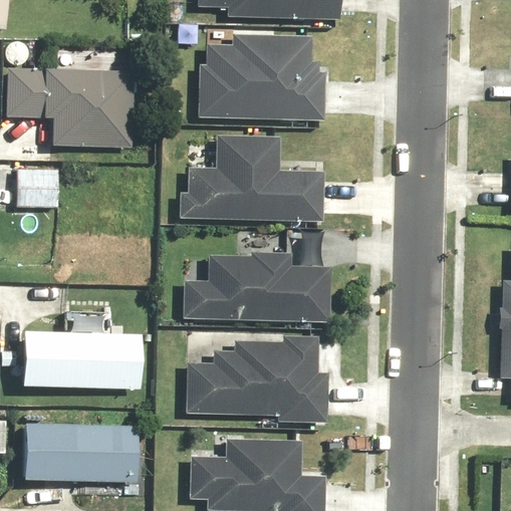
[(0,0),(0,28),(7,30),(8,0),(0,0)]
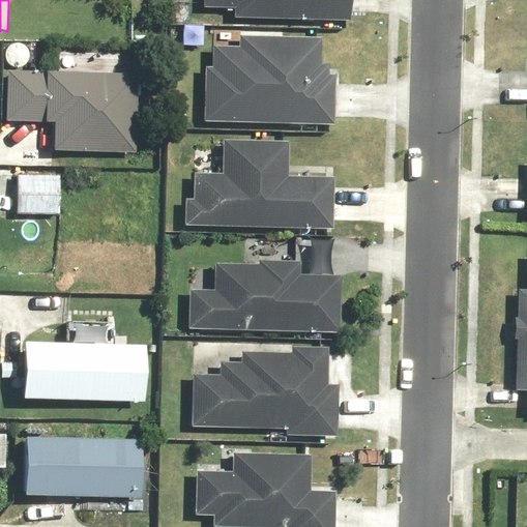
[(202,0),(202,5),(235,6),(235,17),(349,21),(350,0),(202,0)]
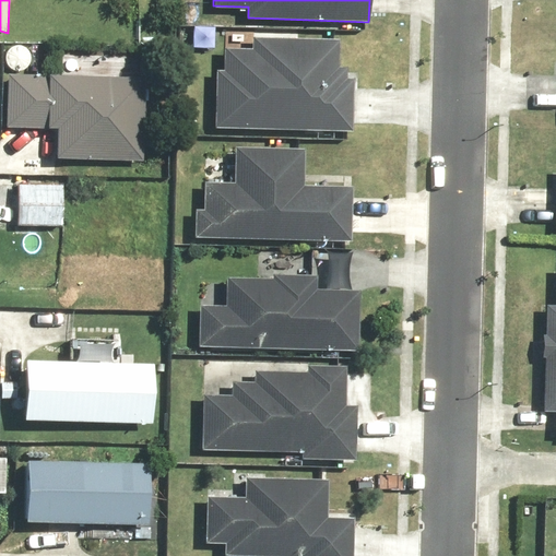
[(217,69),(217,74),(215,126),(354,132),(356,80),(338,80),(340,42),(255,38),(255,48),(227,47),(226,69),(217,69)]
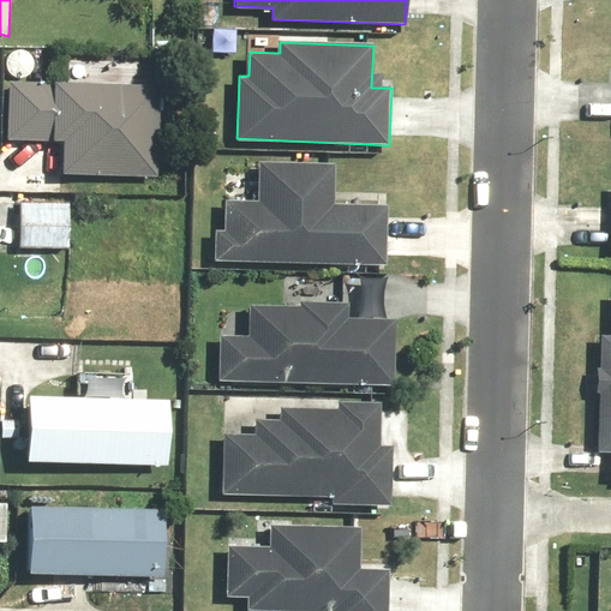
[(166,96),(159,96),(159,83),(156,83),(156,59),(72,58),(72,82),(10,81),(9,142),(63,143),(63,175),(157,178),(159,109),(166,109),(166,96)]
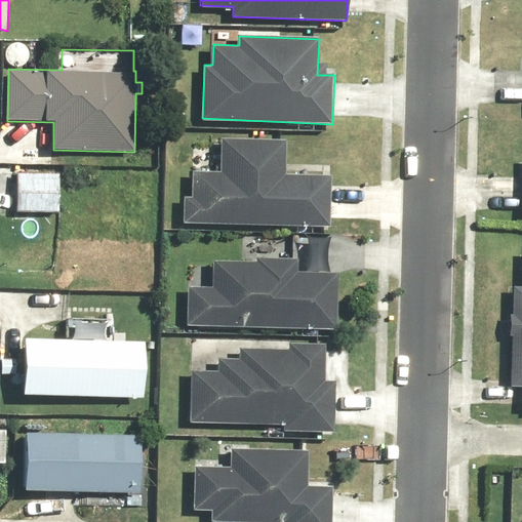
[(192,169),(191,194),(185,194),(184,224),(330,228),(331,172),(287,171),(288,139),(224,138),(223,170),(192,169)]
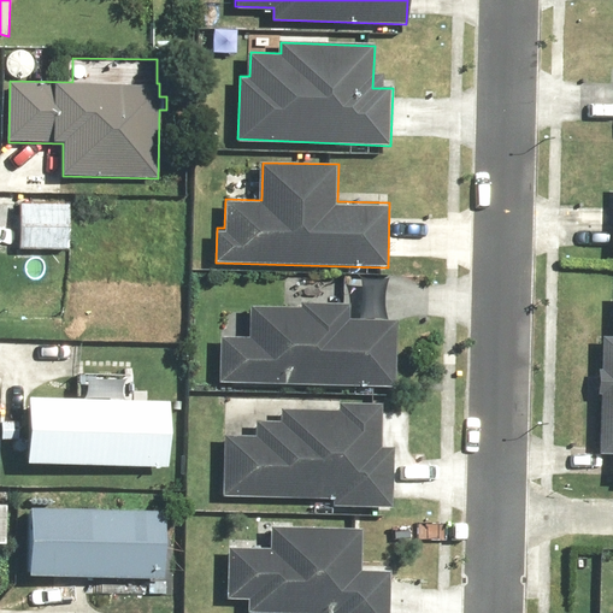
[(72,202),(21,200),(18,246),(71,248),(72,202)]
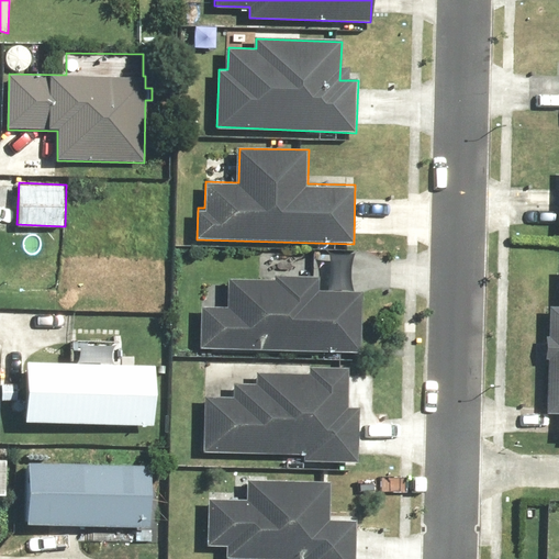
[(361,353),(362,309),(364,291),(319,290),(319,276),(278,275),(278,278),(228,277),(227,305),(201,304),(201,349),(361,353)]
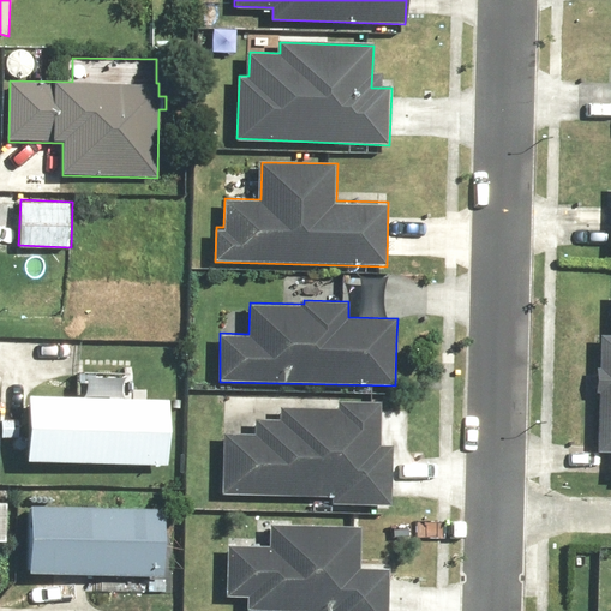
[(610,331),(603,330),(598,453),(610,453),(610,331)]
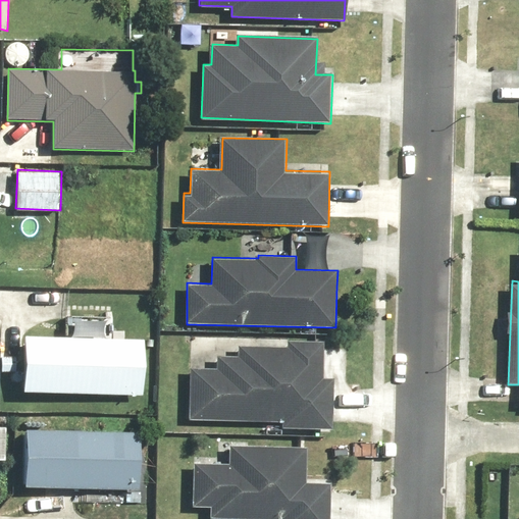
[(99,318),(85,318),(85,316),(78,316),(78,318),(68,317),(68,336),(21,335),(20,393),(145,397),(146,339),(137,339),(138,305),(118,304),(117,338),(99,338),(99,318)]
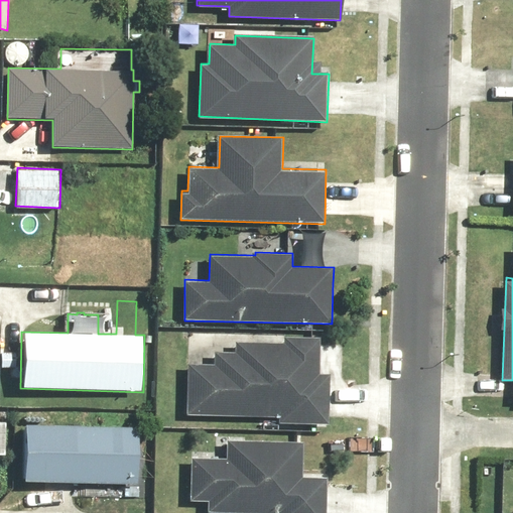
[(262,423),(329,425),(330,373),(319,373),(321,337),(286,336),(286,343),(236,342),(236,351),(214,350),(214,361),(193,361),(193,371),(187,370),(186,414),(262,416),(262,423)]
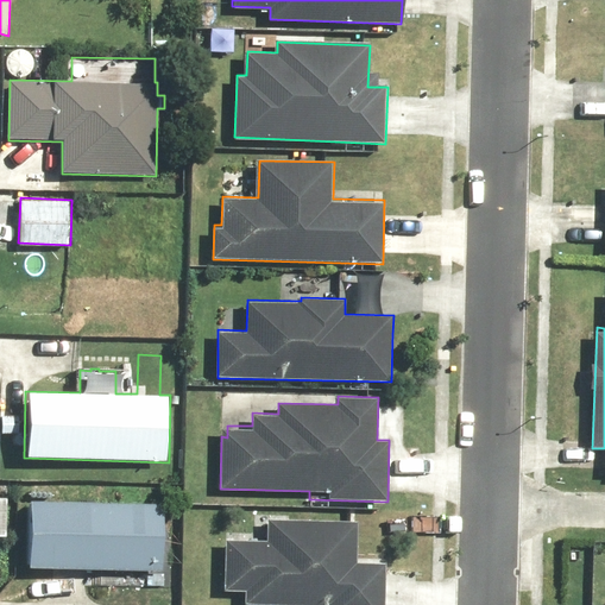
[(27,567),(139,571),(138,584),(163,585),(164,572),(166,515),(177,515),(177,505),(166,504),(30,499),(27,567)]
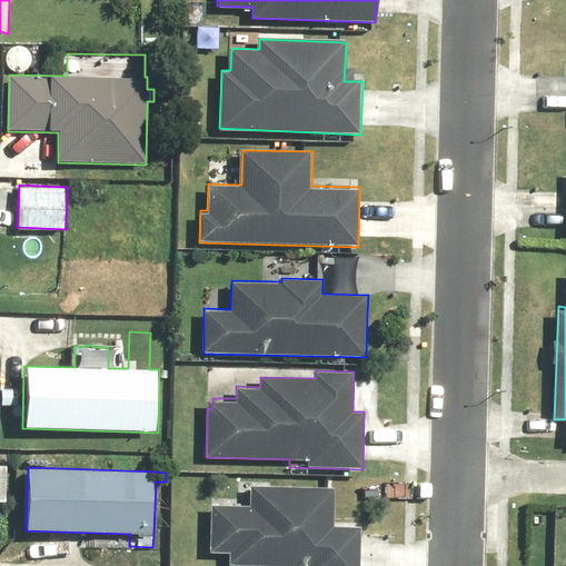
[(358,565),(360,527),(335,526),(336,487),(248,484),(248,505),(211,504),(209,550),(230,552),(229,565),(247,565),(358,565)]
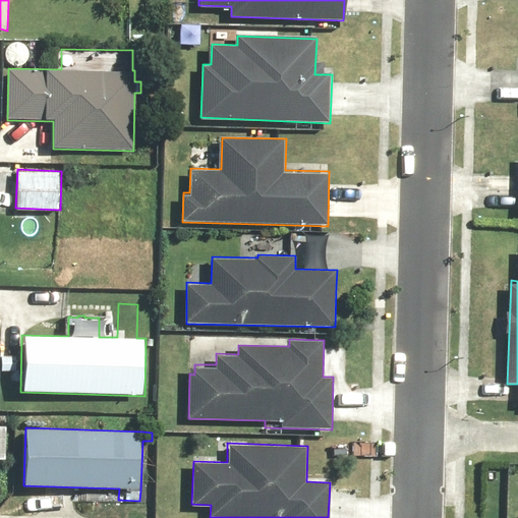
All buildings are outlined.
